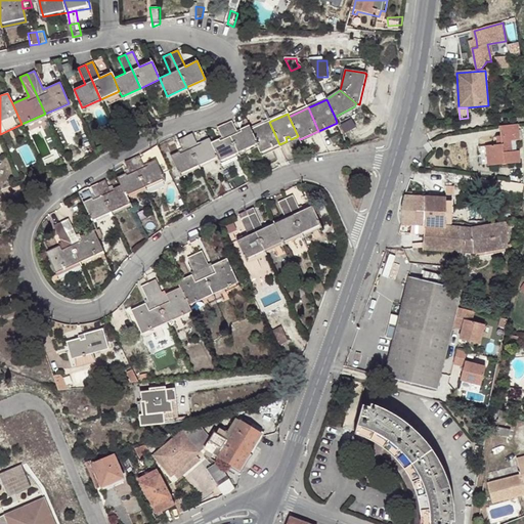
[(251,130),(249,126),(239,130),(241,132),(237,133),(231,122),(225,125),(238,153),(257,144),(251,130)]
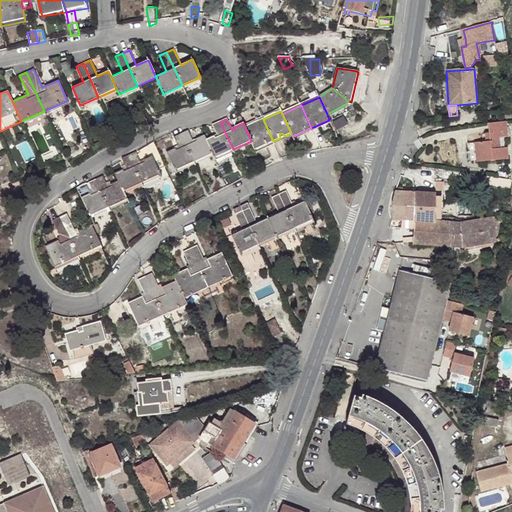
[(273,141),(263,119),(245,127),(251,141),(255,150),(273,141)]
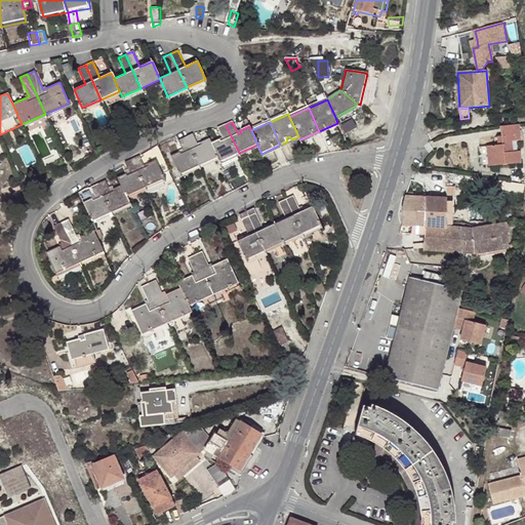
[(505,125),(501,126),(501,136),(502,145),(499,145),(487,147),(489,166),(521,162),(519,151),(512,152),(511,140),(520,139),(518,124),(505,125)]
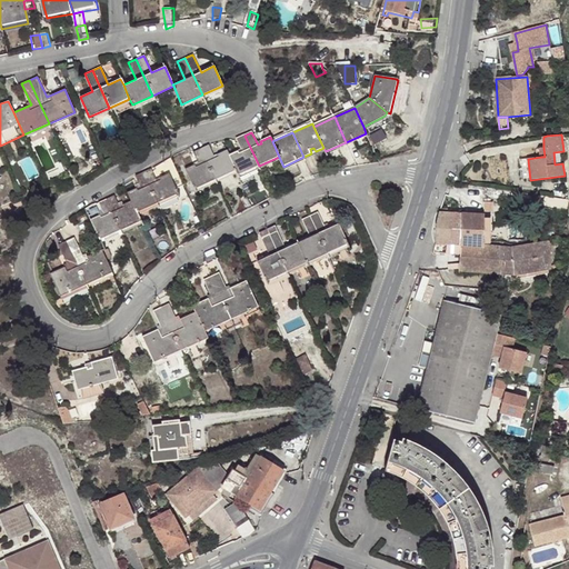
[(259,166),(245,136),(237,139),(242,152),(239,153),(237,151),(228,156),(236,170),(238,176),(259,166)]
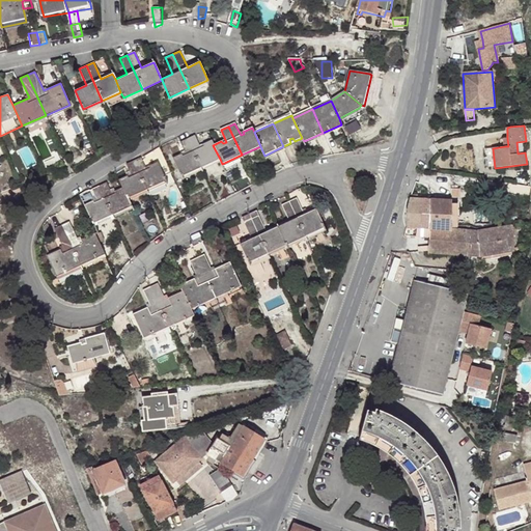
[(187,139),(200,168),(220,159),(213,145),(211,140),(202,144),(203,146),(200,148),(194,136),(187,139)]
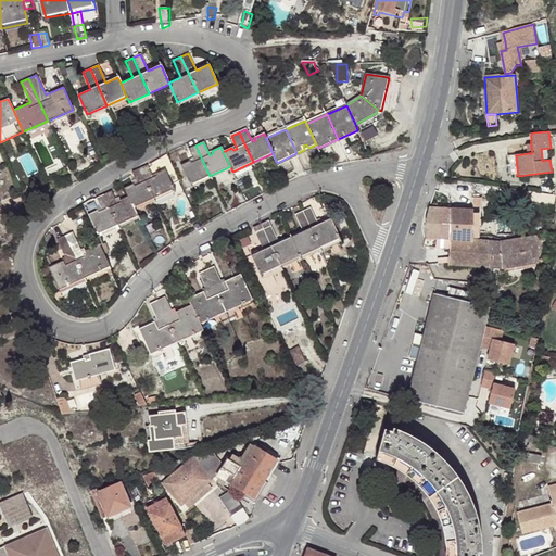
[(190,185),(210,176),(196,146),(189,150),(193,160),(194,162),(191,164),(189,162),(181,165),(190,185)]
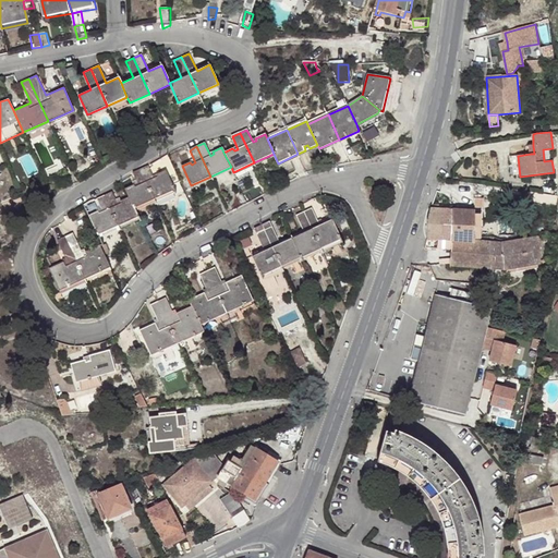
[(140,170),(154,199),(174,190),(166,170),(156,174),(157,177),(154,179),(153,177),(147,166),(140,170)]
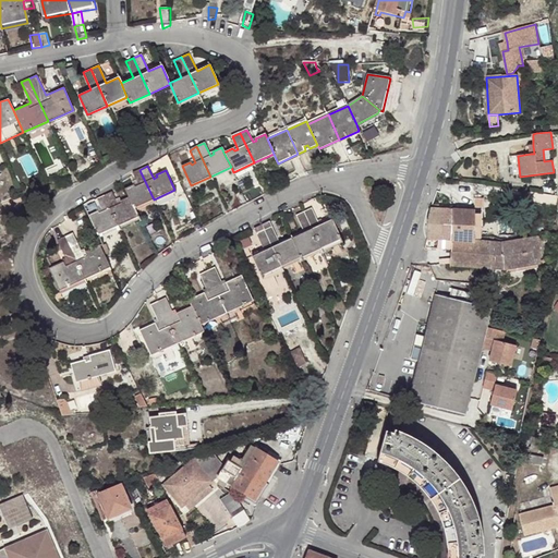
[(124,189),(129,197),(134,208),(154,199),(140,170),(133,172),(134,174),(138,185),(135,187),(133,185),(124,189)]
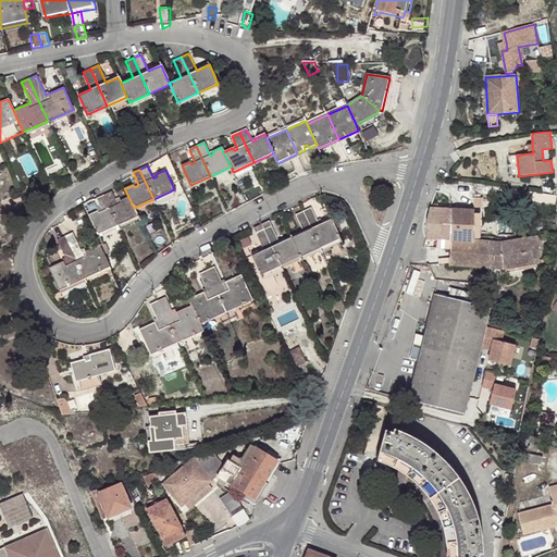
[(103,195),(118,225),(137,217),(134,208),(128,197),(120,200),(121,203),(118,205),(111,192),(103,195)]
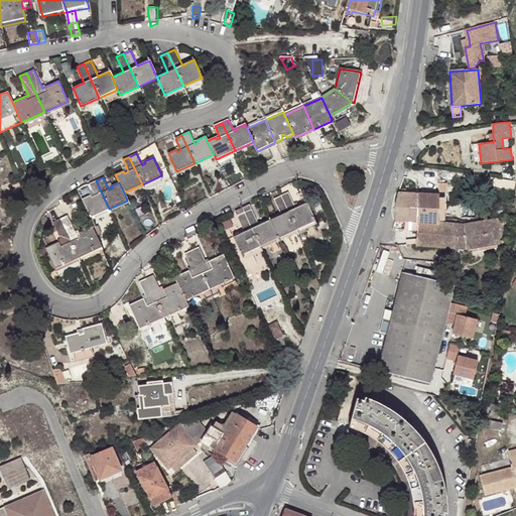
[(90,196),(83,200),(91,218),(109,209),(96,180),(90,184),(95,196),(91,198),(90,196)]
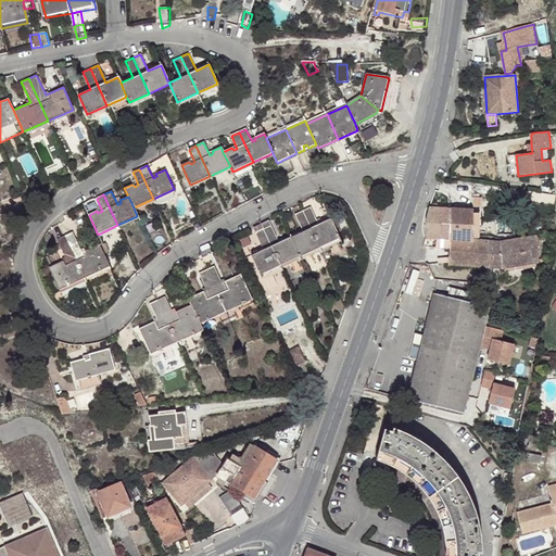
[(550,201),(539,199),(535,218),(546,219),(550,201)]
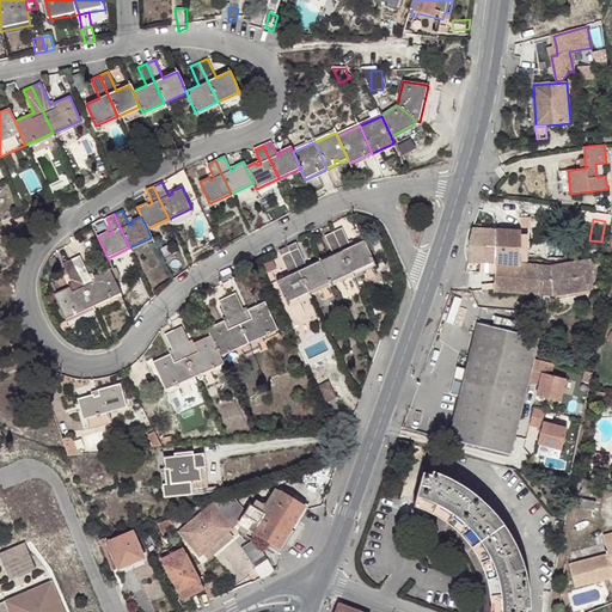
[(332,232),(354,276),(375,267),(368,250),(365,242),(363,240),(354,245),(350,248),(349,245),(341,228),(332,232)]
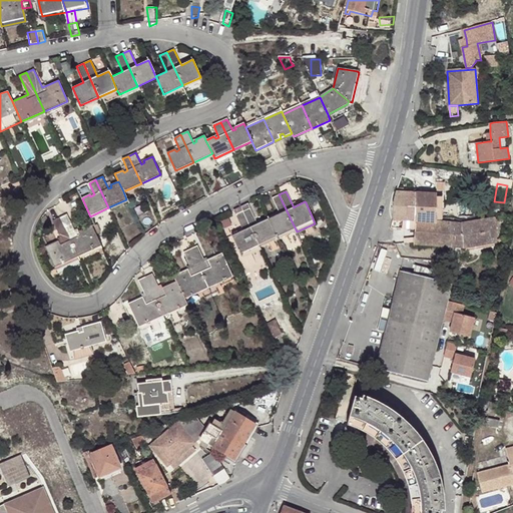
[(396,192),(393,219),(416,220),(416,192),(396,192)]
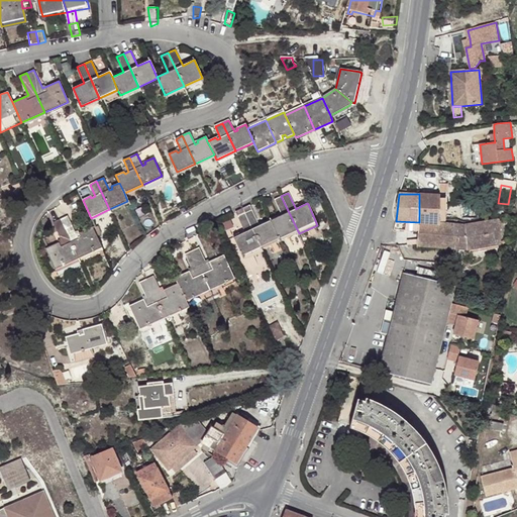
[(419,194),(419,222),(438,223),(438,219),(443,219),(444,199),(439,199),(439,195),(419,194)]
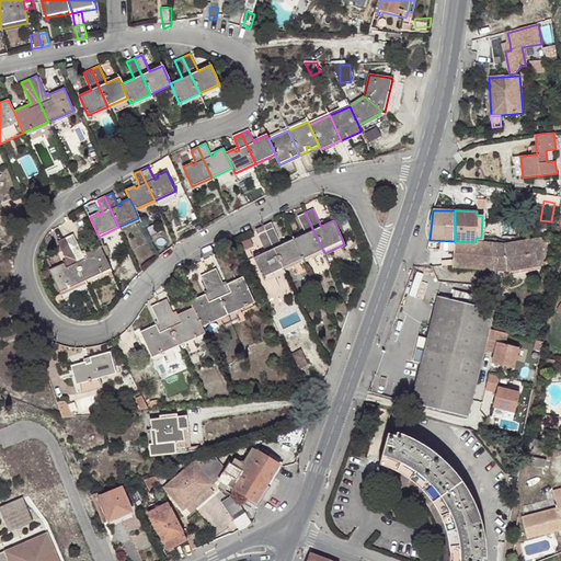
[(294,239),(305,263),(324,253),(305,213),(298,216),(306,233),(294,239)]
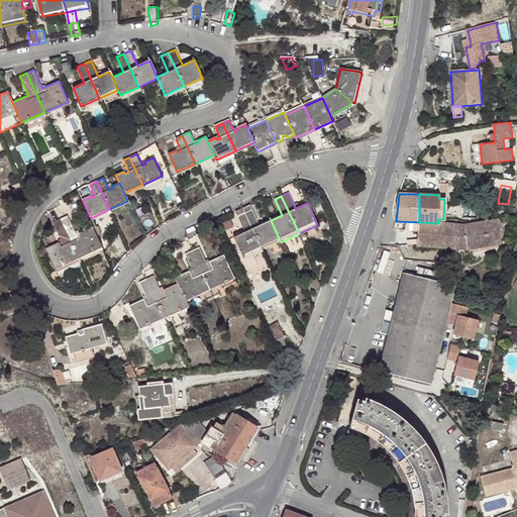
[(262,250),(281,242),(271,220),(263,224),(259,226),(257,224),(248,206),(242,209),(262,250)]
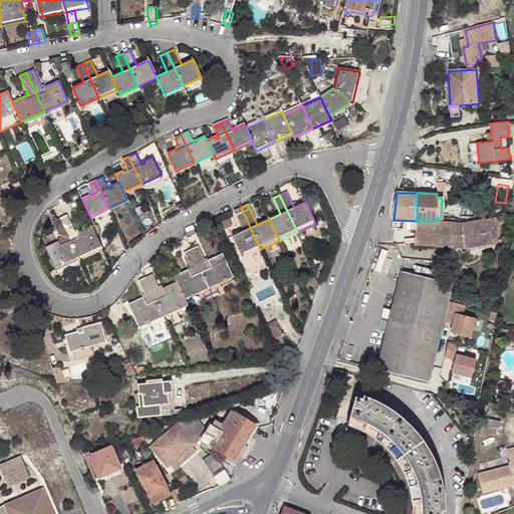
[(241,257),(260,249),(241,208),(234,210),(243,229),(244,231),(240,233),(232,236),(241,257)]
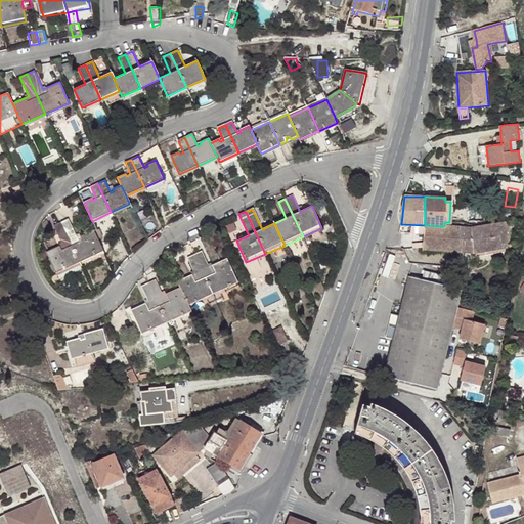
[(61,222),(80,262),(103,251),(93,229),(77,237),(68,219),(61,222)]
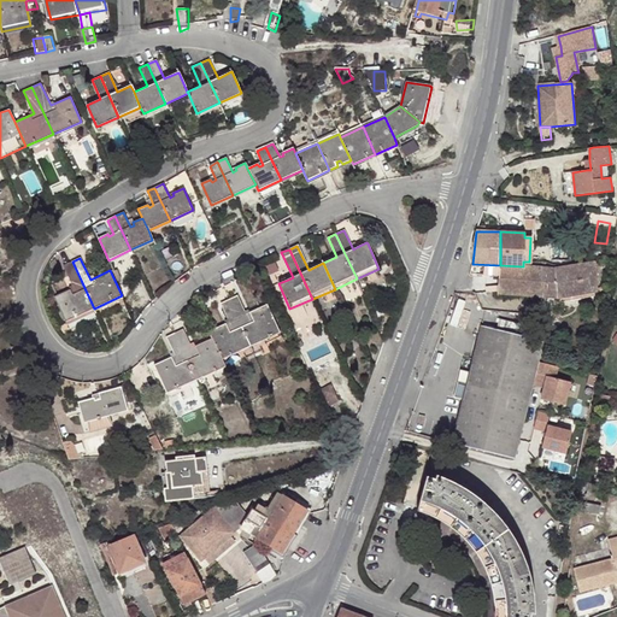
[(66,321),(94,309),(72,262),(64,265),(72,285),(74,287),(70,289),(54,297),(66,321)]
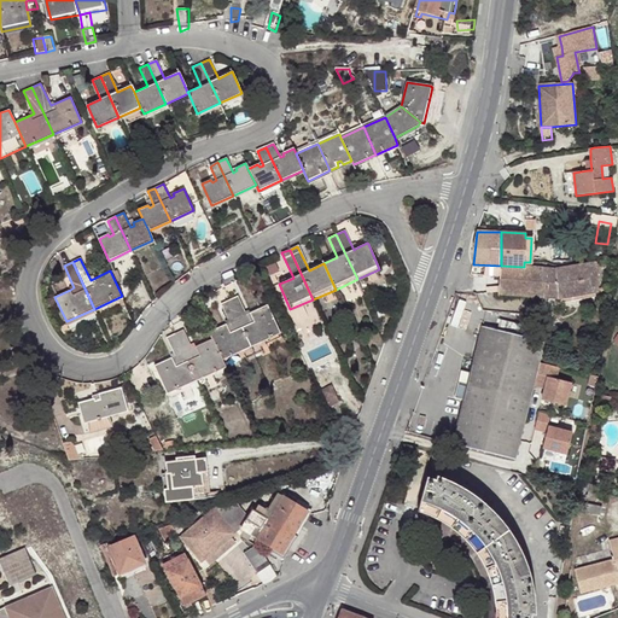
[(524,267),(501,266),(500,277),(499,295),(559,299),(560,298),(596,292),(599,292),(596,262),(557,268),(546,268),(524,267)]
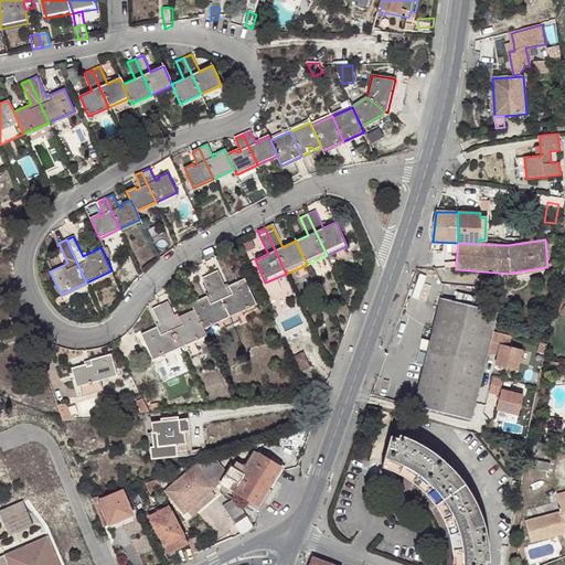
[(545,270),(545,267),(512,273),(513,277),(545,270)]
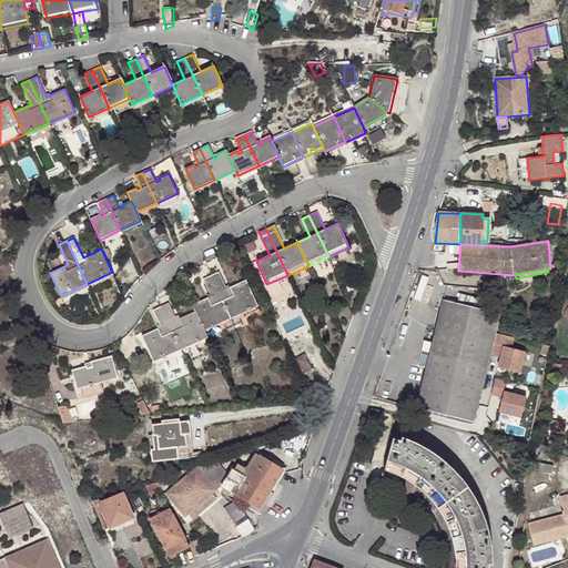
[(211,276),(233,323),(260,311),(246,281),(226,290),(219,273),(211,276)]
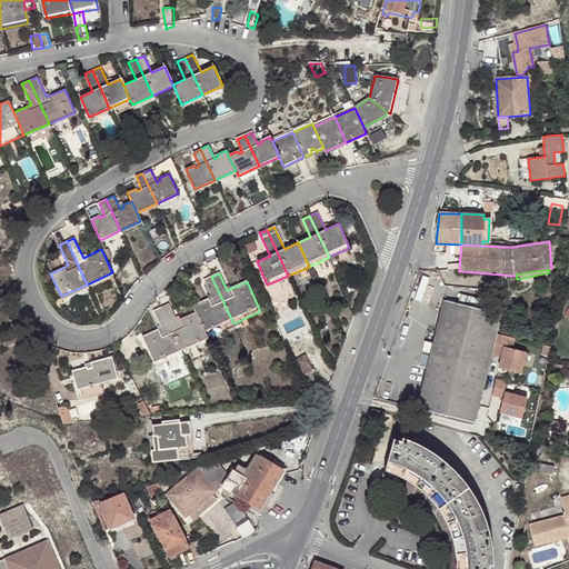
[(206,336),(233,323),(211,277),(205,280),(211,297),(192,306),(196,312),(206,336)]
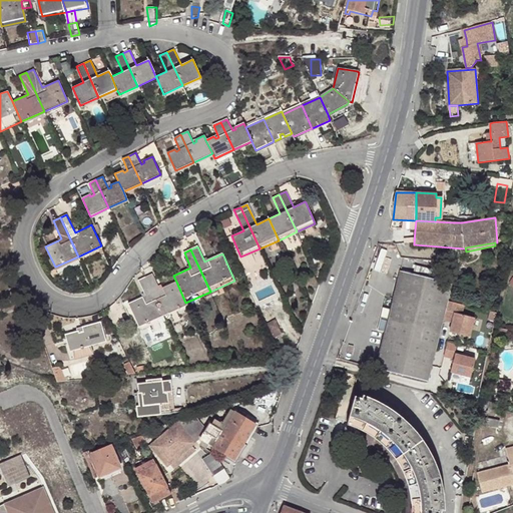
[(451,283),(402,272),(377,369),(427,381),(442,320),(447,300),(451,283)]
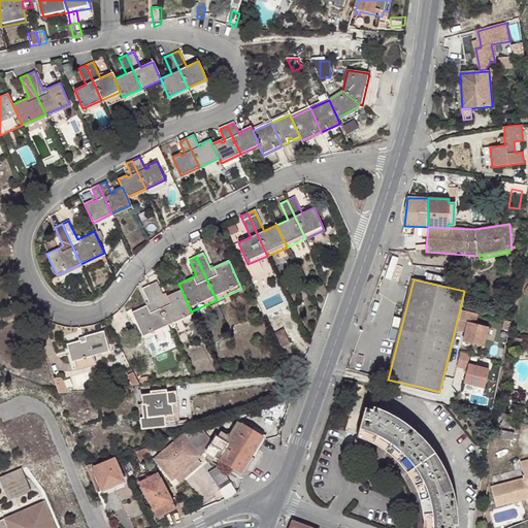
[(157,283),(150,286),(167,325),(169,328),(194,317),(191,311),(182,290),(164,298),(157,283)]
